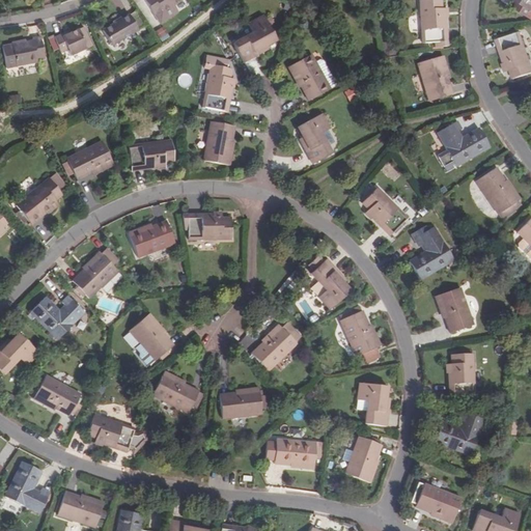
[(146,0),(154,11),(161,7),(162,9),(176,0),(146,0)]
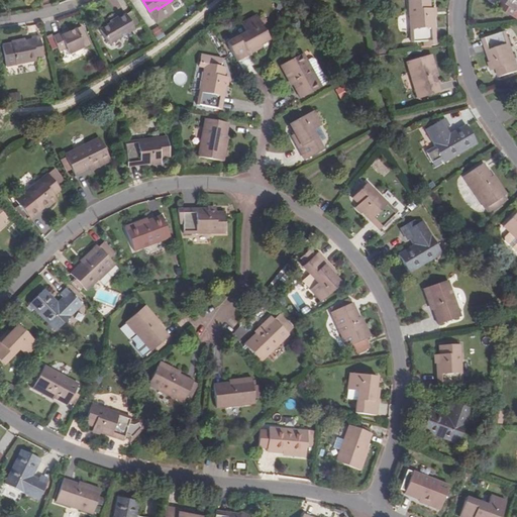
[(434,15),(434,7),(430,7),(430,0),(409,0),(411,13),(412,29),(413,40),(436,39),(435,26),(434,15)]
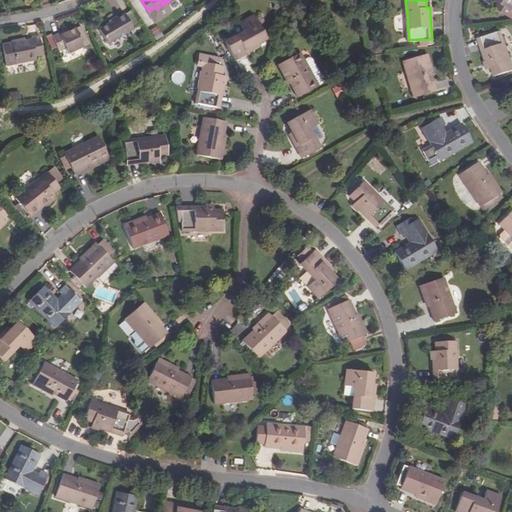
[(109,40),(134,24),(125,10),(100,24),(109,40)]
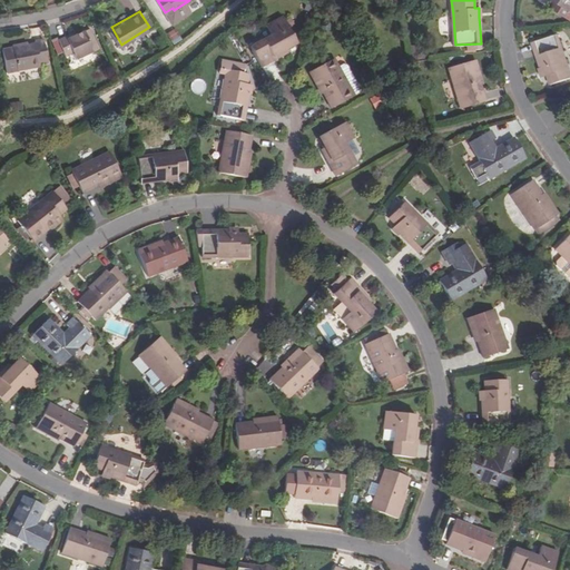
[(251,46),(262,66),(283,55),(281,51),(296,42),(283,16),(266,25),(272,35),(251,46)]
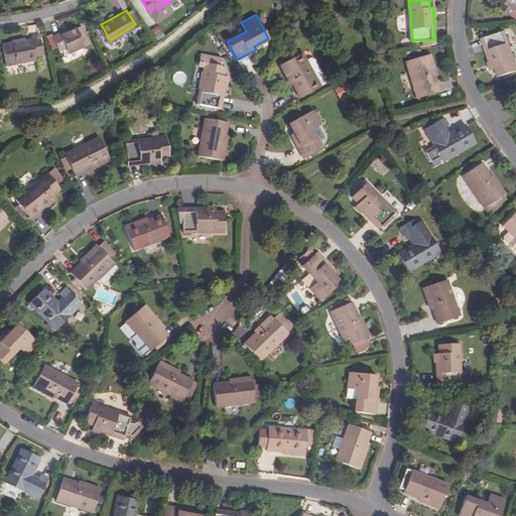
[(61,33),(60,30),(53,33),(61,47),(68,44),(71,50),(87,42),(78,24),(68,29),(61,33)]
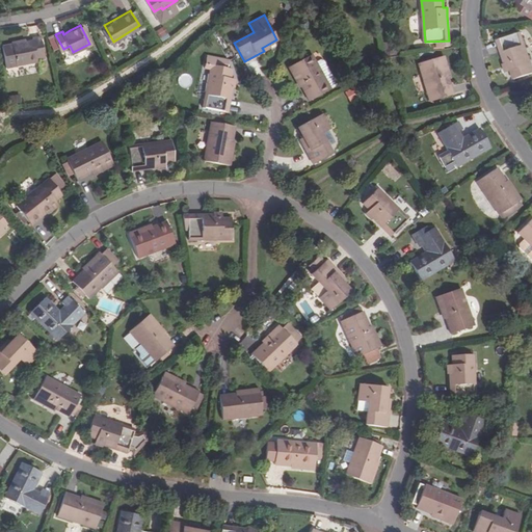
[(155,33),(164,42),(169,35),(161,27),(155,33)]
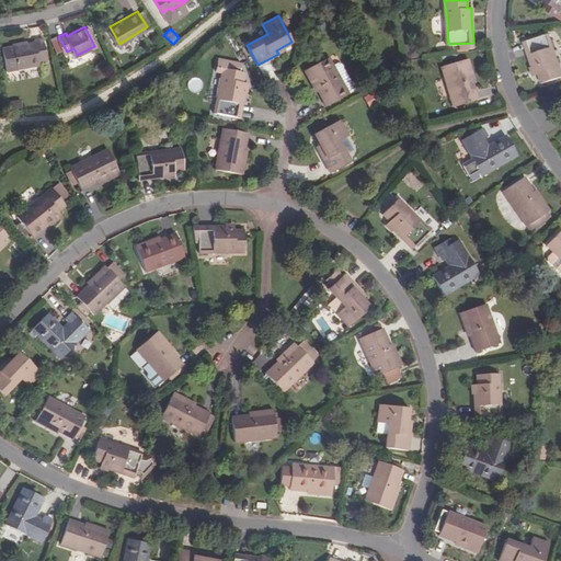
[(525,42),(534,66),(537,76),(539,75),(542,83),(560,76),(560,65),(550,33),(525,42)]
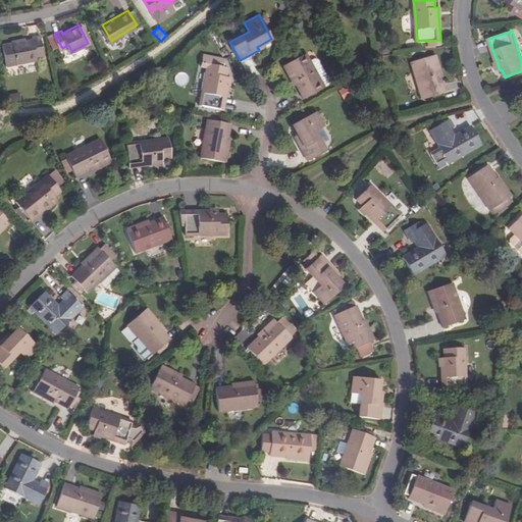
[(39,57),(47,55),(42,35),(35,37),(35,39),(13,44),(17,64),(40,59),(39,57)]
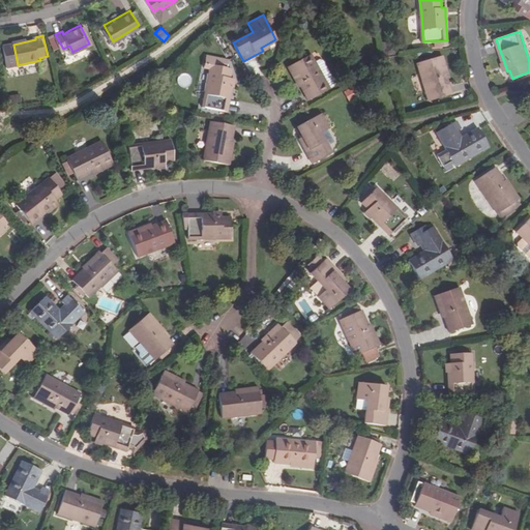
[(311,53),(287,66),(295,82),(297,80),(308,99),(330,88),(311,53)]
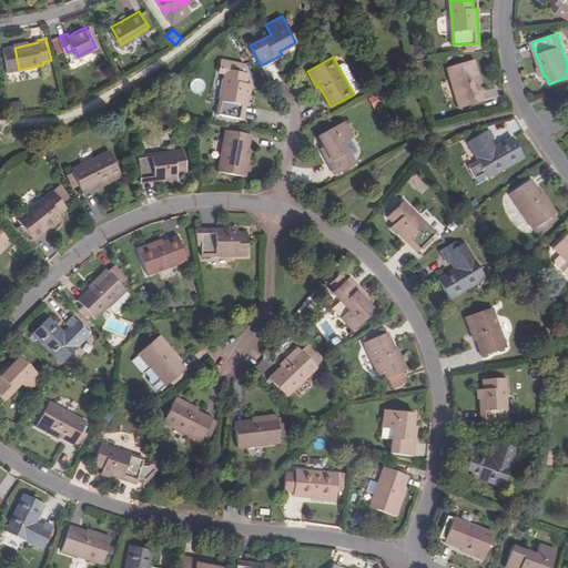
[(477,75),(479,74),(474,58),(447,66),(459,105),(483,99),(478,82),(477,75)]
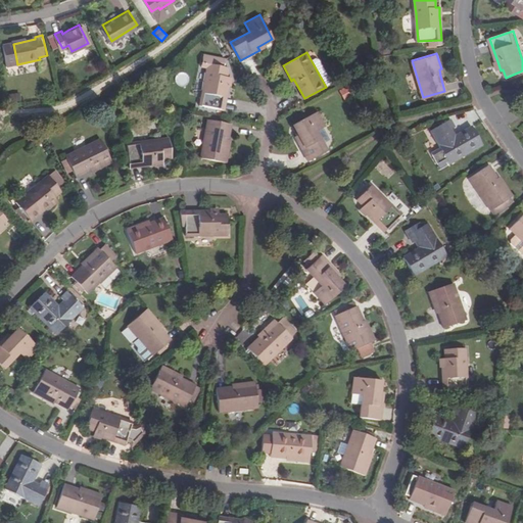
[(199,105),(223,109),(230,78),(226,77),(228,67),(207,64),(199,105)]
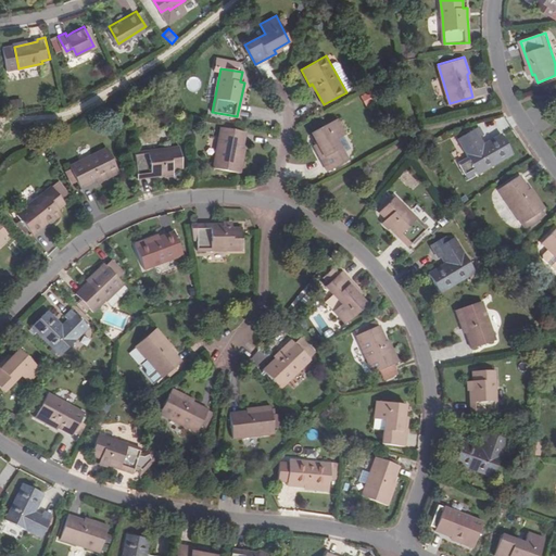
[(319,147),(317,149),(328,171),(348,160),(337,139),(345,134),(337,118),(312,133),(319,147)]
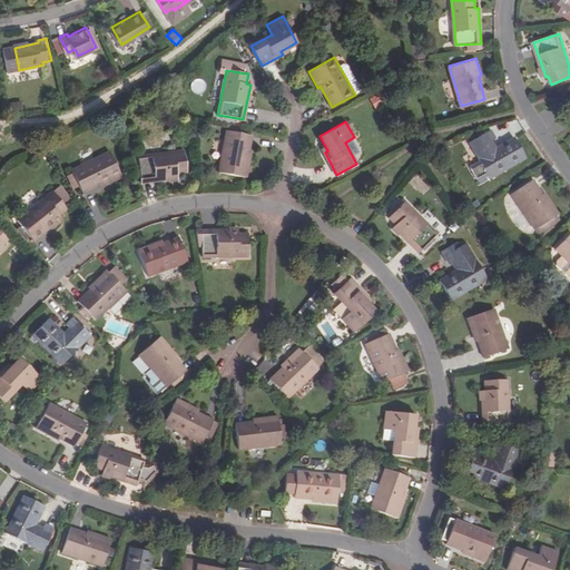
[(488,143),(491,139),(494,138),(489,129),(469,141),(480,160),(488,175),(490,178),(524,157),(513,137),(495,148),(492,150),(488,143)]
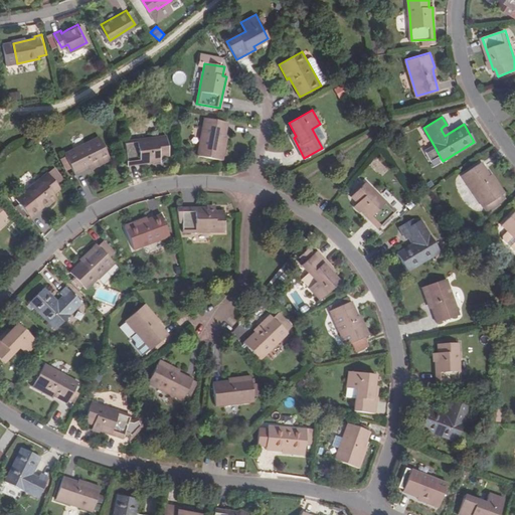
[(198,156),(223,160),(226,145),(223,144),(227,122),(205,118),(198,156)]
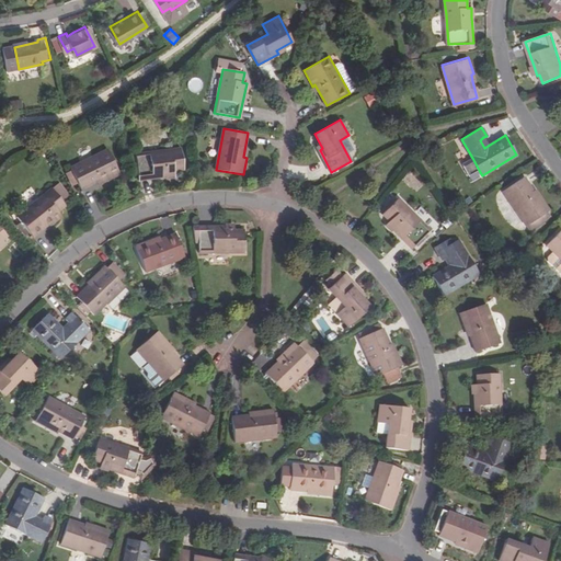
[(181,150),(137,160),(142,185),(176,178),(176,173),(186,171),(181,150)]
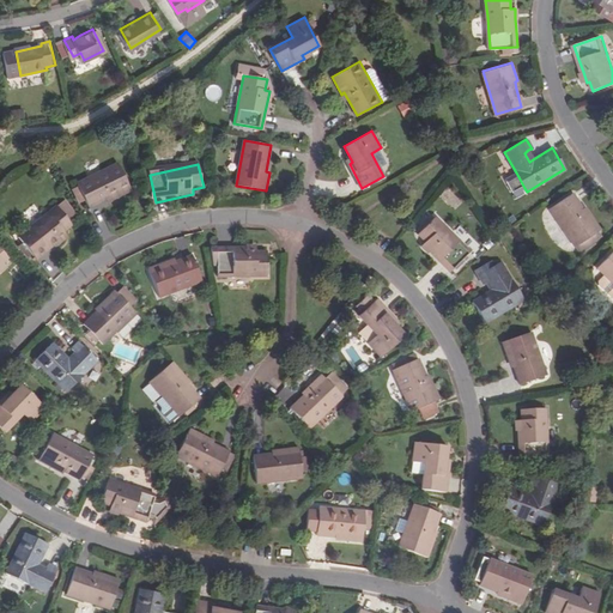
[(120,169),(77,184),(86,211),(110,202),(111,205),(129,198),(120,169)]
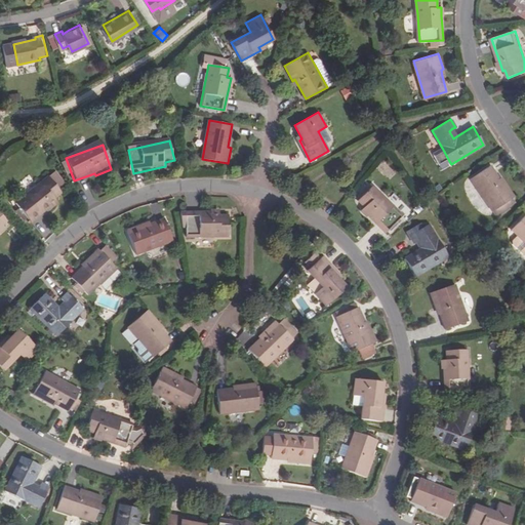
[(440,166),(449,161),(442,148),(433,153),(440,166)]
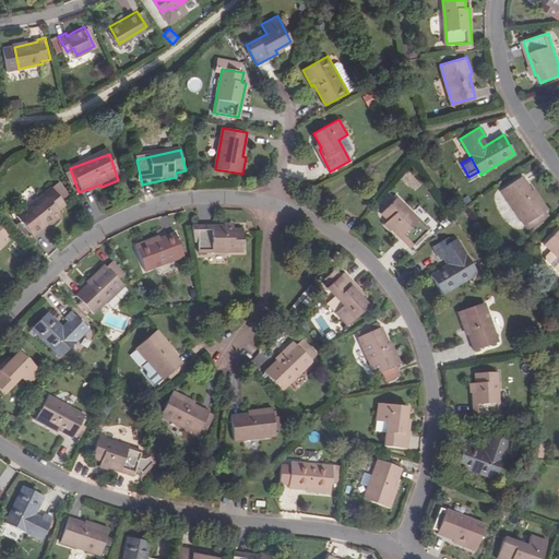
[(413,188),(418,182),(411,174),(405,178),(413,188)]
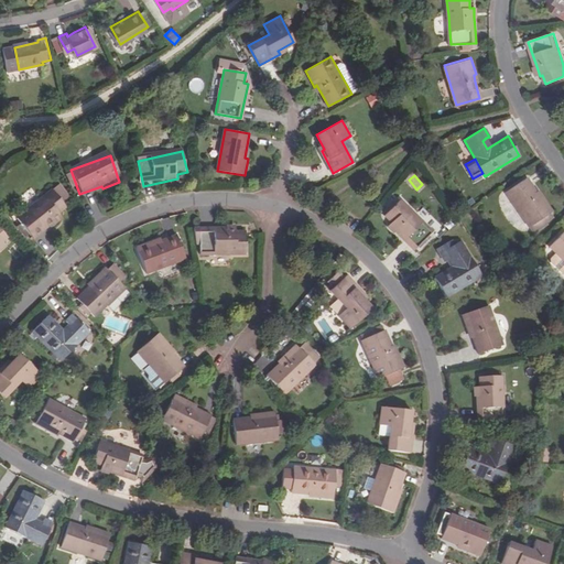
[(541,198),(537,192),(528,179),(507,192),(530,227),(553,212),(543,197),(541,198)]
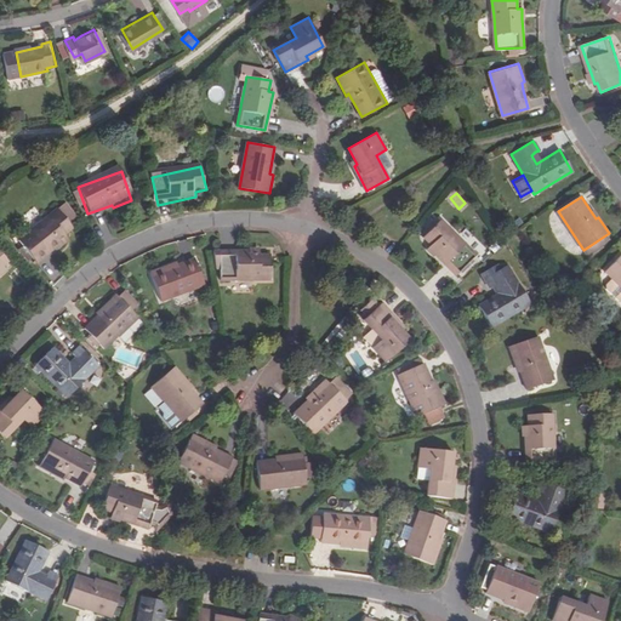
[(60,243),(67,237),(66,234),(73,228),(57,209),(18,240),(36,262),(60,243)]
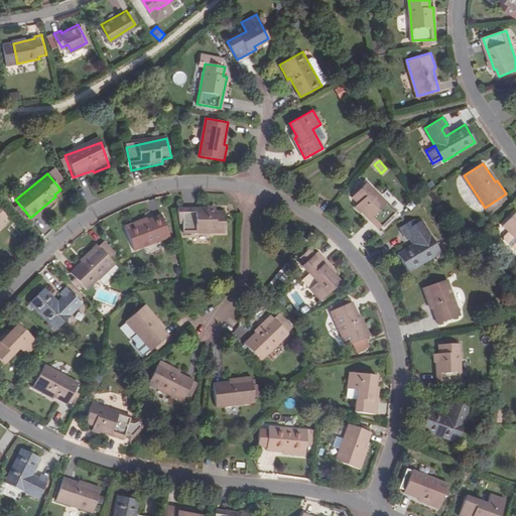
[(379,228),(395,212),(366,182),(352,197),(358,204),(356,206),(379,228)]
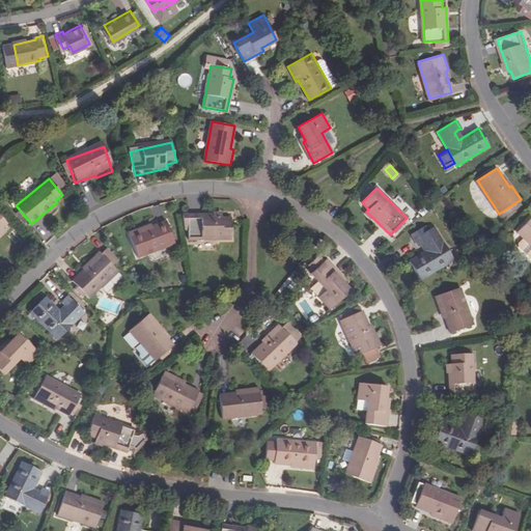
[(189,240),(231,239),(230,217),(220,217),(221,214),(188,215),(189,240)]
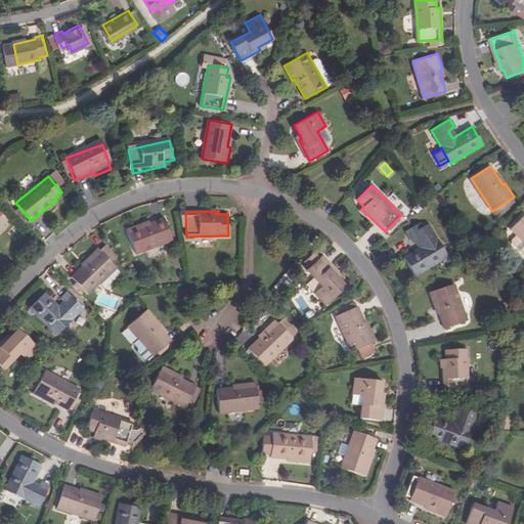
[(523,214),(511,228),(517,234),(523,241),(523,214)]
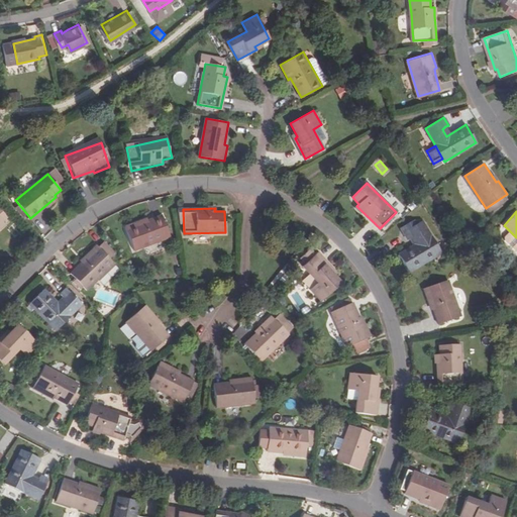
[(132,252),(170,239),(163,218),(141,225),(140,222),(124,228),(132,252)]
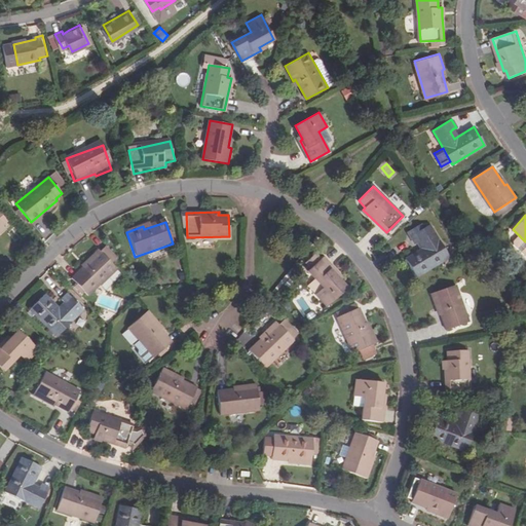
[(428,225),(410,236),(414,243),(420,240),(424,248),(404,259),(415,276),(448,258),(438,239),(438,240),(428,225)]
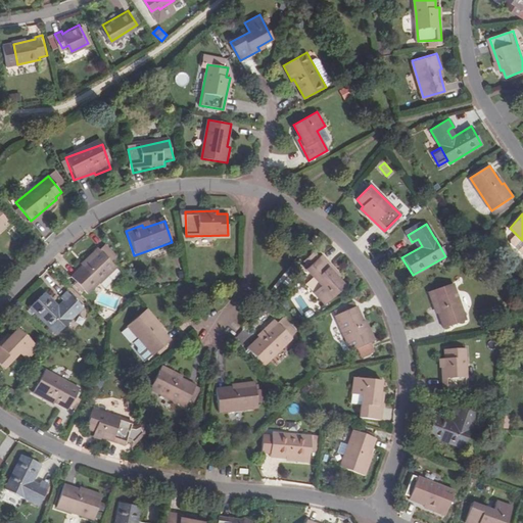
[(522,253),(522,240),(516,234),(511,239),(511,243),(522,253)]
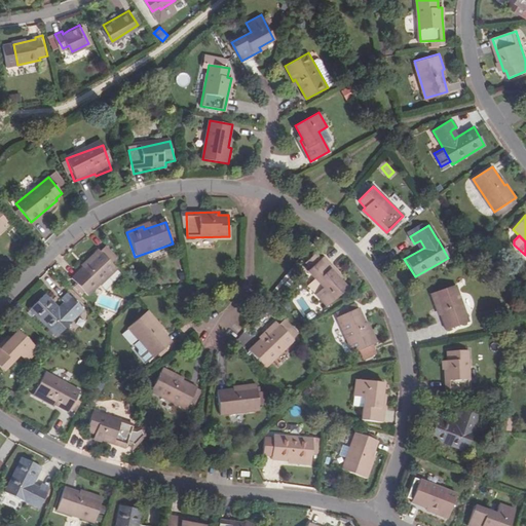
[(88,297),(115,269),(98,251),(85,262),(87,264),(72,279),(88,297)]
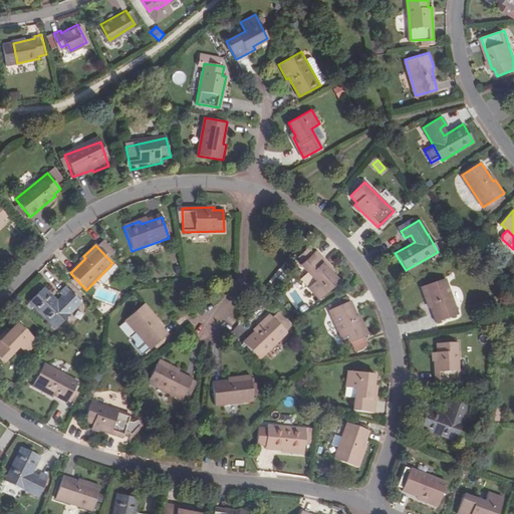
[(305,261),(313,251),(309,247),(300,257),(305,261)]
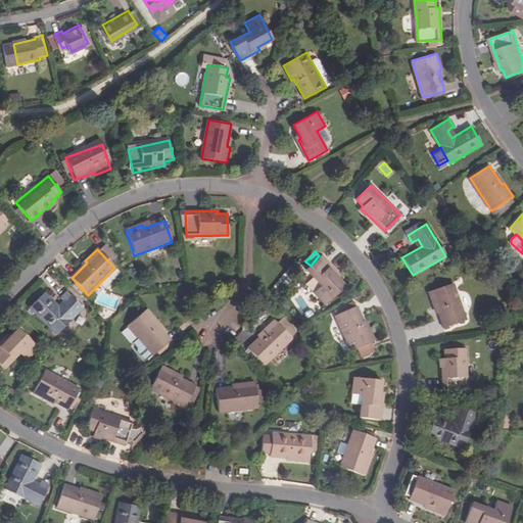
[(326,306),(346,289),(336,276),(338,275),(323,257),(307,271),(323,287),(316,294),(326,306)]
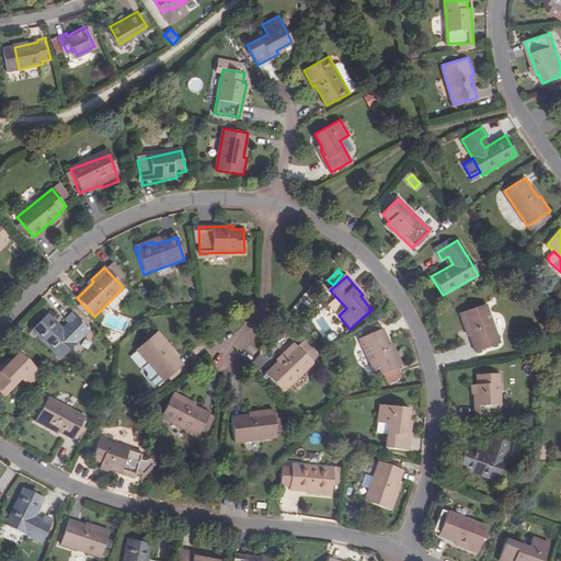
[(501,345),(485,305),(460,315),(466,331),(464,332),(472,355),(501,345)]
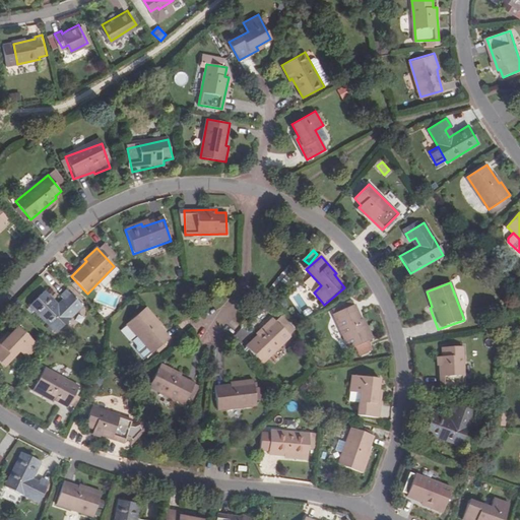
[(60,295),(63,297),(64,299),(58,306),(56,304),(44,291),(29,306),(57,332),(71,318),(71,317),(81,306),(65,288),(60,295)]
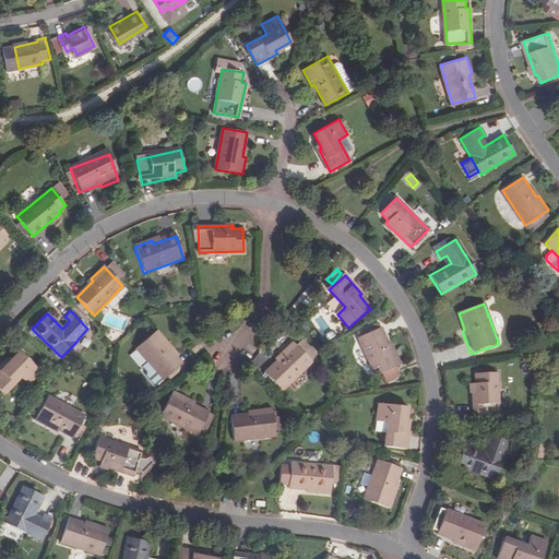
[(390,349),(380,328),(358,337),(376,376),(400,365),(392,348),(390,349)]
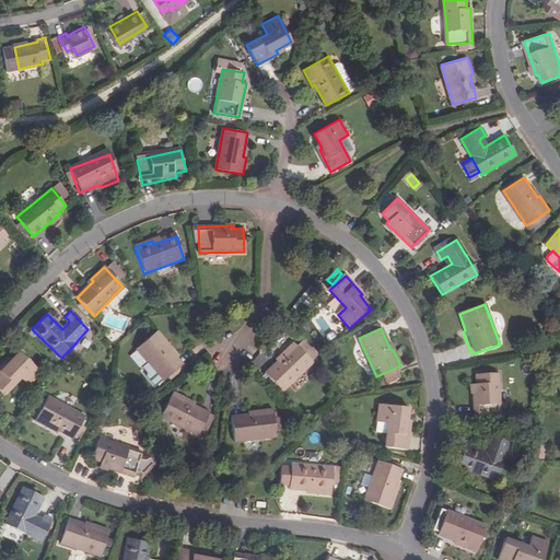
[(163,381),(182,365),(166,347),(168,345),(158,330),(136,349),(163,381)]
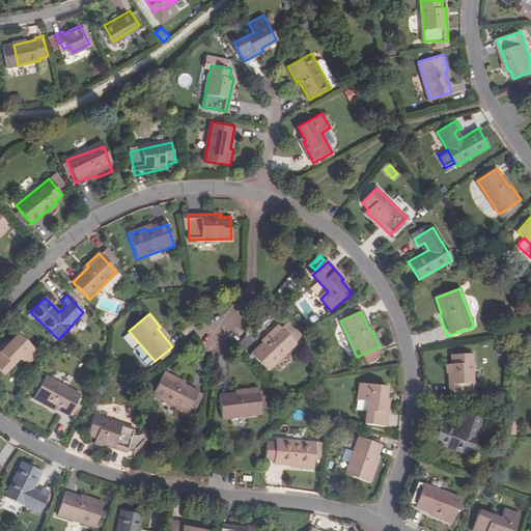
[(267,372),(296,344),(277,326),(266,337),(268,339),(251,355),(267,372)]
